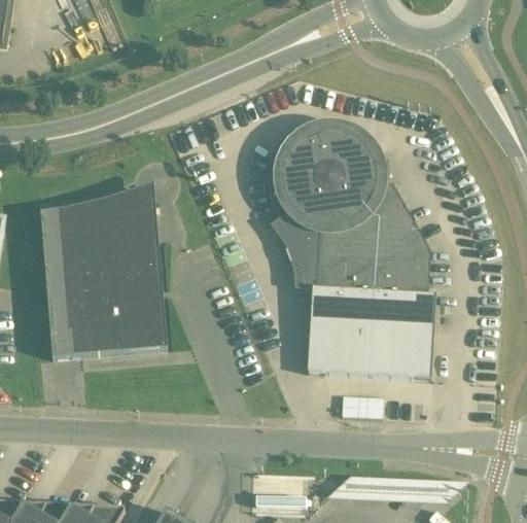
[(0,0),(0,44),(2,45),(8,0),(0,0)]
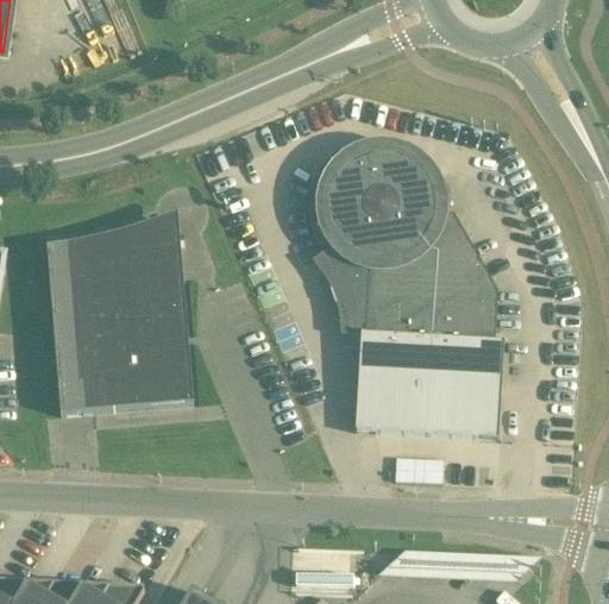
[(410,157),(407,155),(403,152),(399,151),(391,150),(387,149),(383,149),(381,149),(376,149),(371,150),(368,151),(364,151),(360,152),(357,153),(352,157),(346,159),(339,149),(337,151),(333,153),(328,158),(324,163),(320,169),(318,174),(316,176),(313,182),(312,189),(311,192),(309,195),(309,200),(309,203),(308,207),(308,209),(309,215),(309,218),(309,221),(311,226),(313,231),(314,234),(315,239),(316,241),(320,247),(324,252),(325,255),(327,257),(338,249),(339,250),(344,255),(349,257),(351,258),(355,260),(359,263),(364,264),(369,266),(368,290),(358,290),(358,304),(366,304),(364,334),(360,334),(355,431),(388,433),(498,439),(503,343),(495,341),(497,291),(454,216),(440,214),(440,212),(440,209),(440,206),(440,203),(440,199),(439,196),(439,193),(438,190),(437,187),(435,183),(433,178),(431,175),(428,172),(426,169),(424,167),(421,164),(419,162),(415,159),(410,157)]
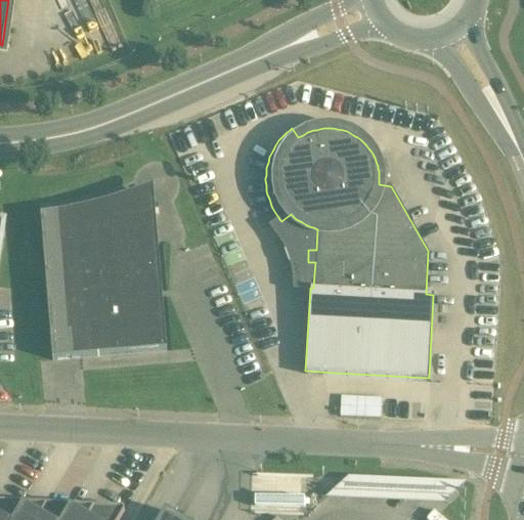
[(135,192),(134,188),(133,188),(128,189),(129,191),(130,195),(107,202),(85,208),(63,212),(55,214),(55,211),(40,213),(52,357),(166,348),(158,241),(155,242),(153,211),(155,211),(158,211),(158,205),(153,205),(150,205),(146,203),(142,201),(139,199),(138,198),(137,196),(135,192)]
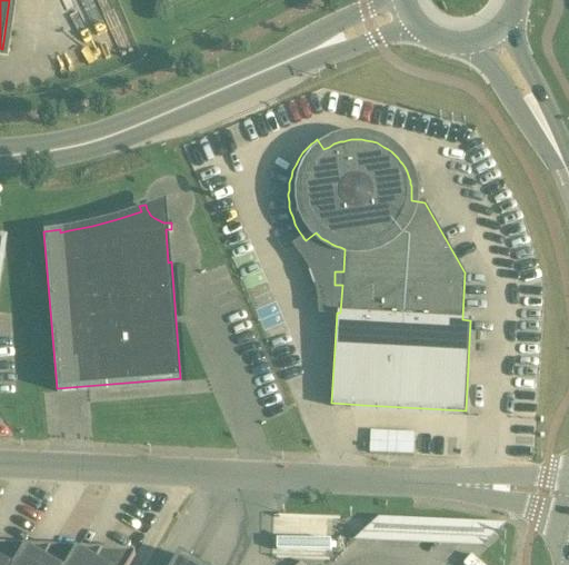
[(460,525),(460,517),(272,513),(271,551),(327,553),(328,536),(415,538),(415,524),(460,525)]
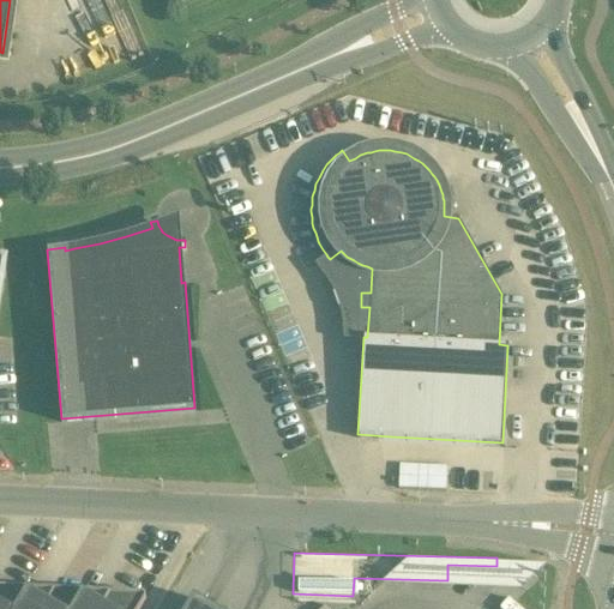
[(0,608),(16,608),(28,590),(29,589),(30,589),(30,588),(22,586),(22,588),(0,585),(0,608)]
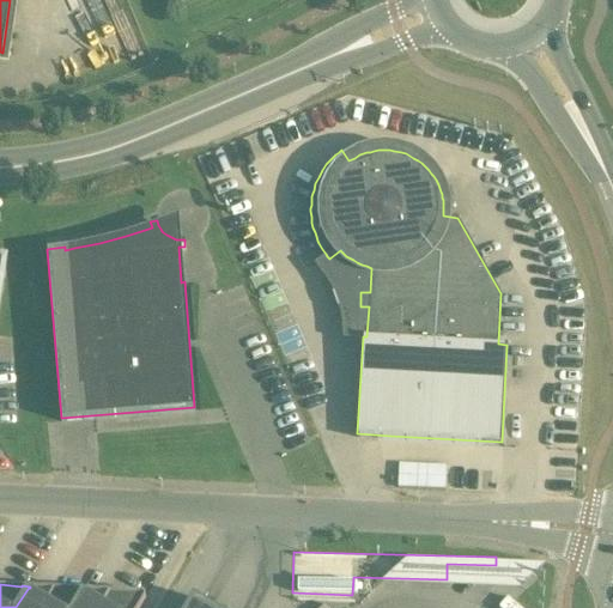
[(73,607),(84,591),(85,591),(85,589),(78,589),(53,588),(46,600),(28,589),(16,607),(73,607)]
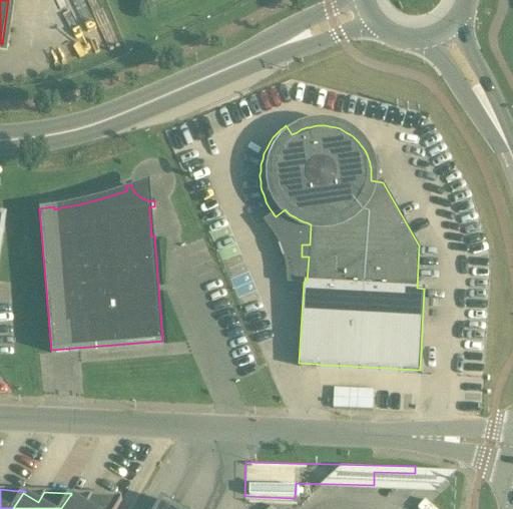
[(85,504),(70,495),(61,508),(115,508),(120,500),(121,499),(121,498),(121,497),(120,496),(119,496),(118,495),(111,495),(90,494),(85,504)]
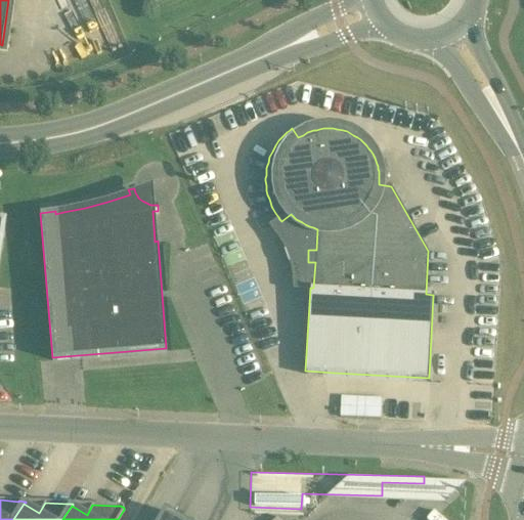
[(185,519),(164,508),(157,519),(185,519)]
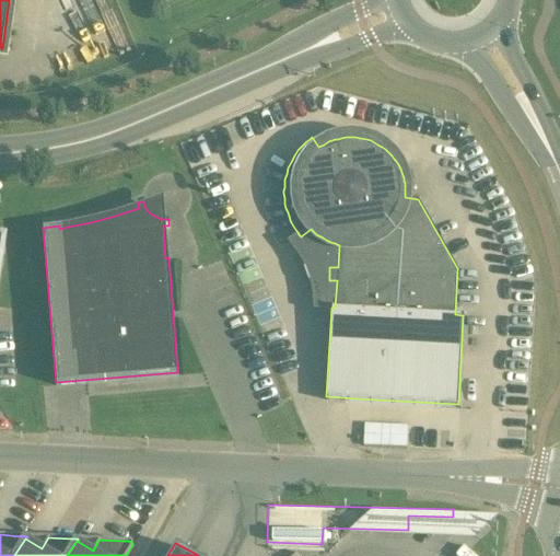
[(479,555),(458,543),(451,555),(479,555)]
